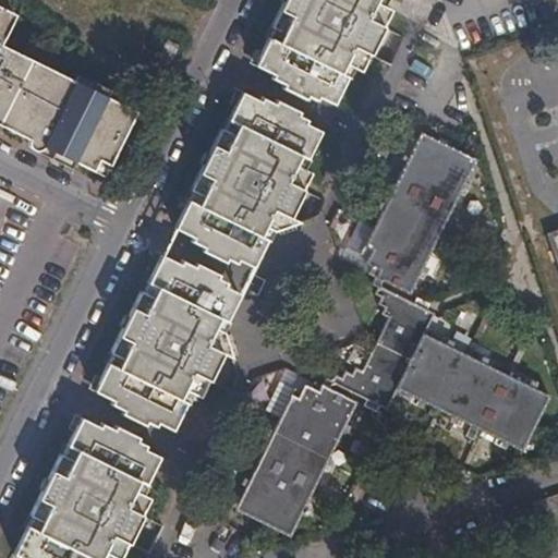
[(284,0),(270,28),(274,29),(255,67),(275,76),(274,80),(286,85),(283,89),(306,100),(308,97),(317,100),(318,98),(335,105),(353,69),(363,73),(393,11),(384,7),(386,0),(284,0)]
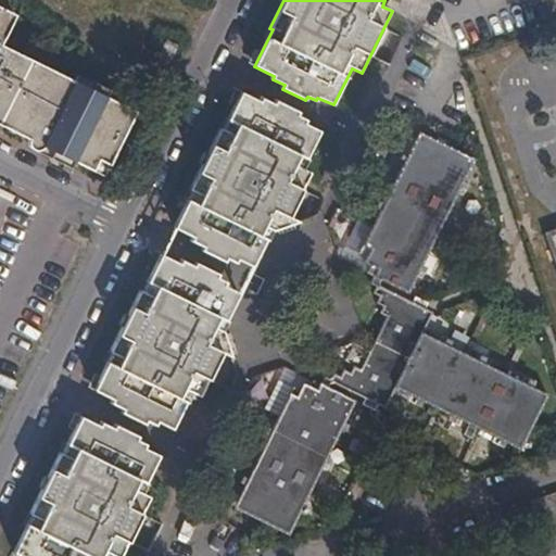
[(55,161),(72,168),(75,162),(104,176),(137,112),(88,88),(91,79),(79,74),(75,81),(0,46),(14,16),(0,9),(0,125),(59,154),(55,161)]
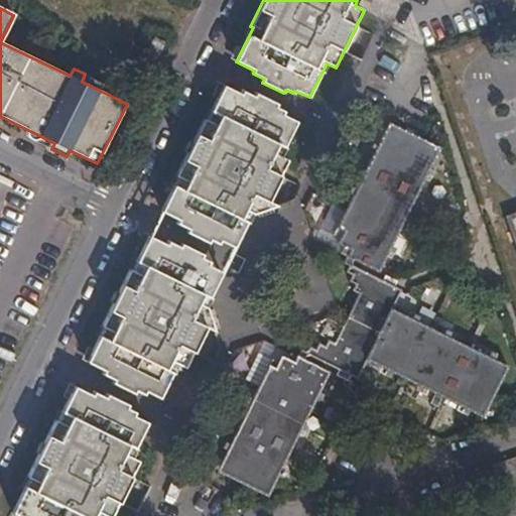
[(156,60),(166,42),(156,36),(146,55),(156,60)]
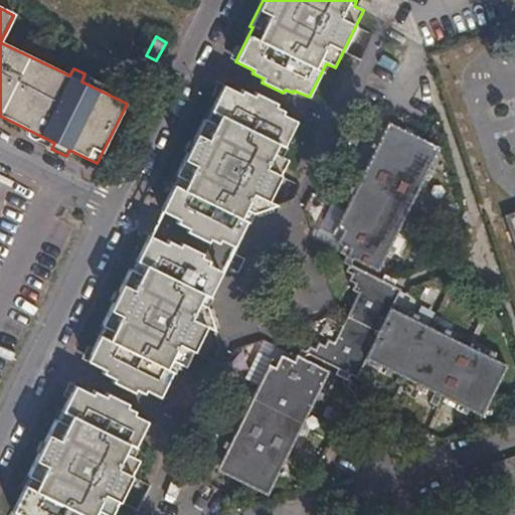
[(243,92),(242,95),(224,86),(207,120),(204,119),(176,176),(179,178),(162,211),(179,219),(177,223),(200,235),(202,231),(210,235),(246,223),(251,213),(253,214),(279,206),(269,201),(289,160),(280,156),(297,121),(283,115),(284,111),(275,107),(277,105),(256,94),(254,97),(243,92)]
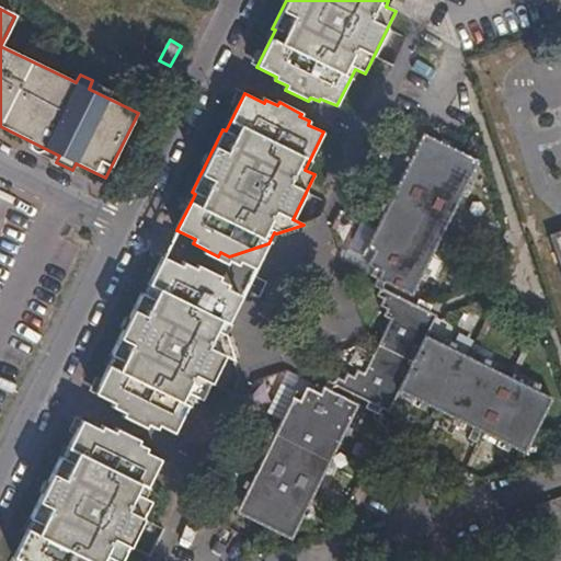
[(412,297),(479,162),(424,135),(365,254),(371,259),(368,265),(375,268),(371,276),(412,297)]
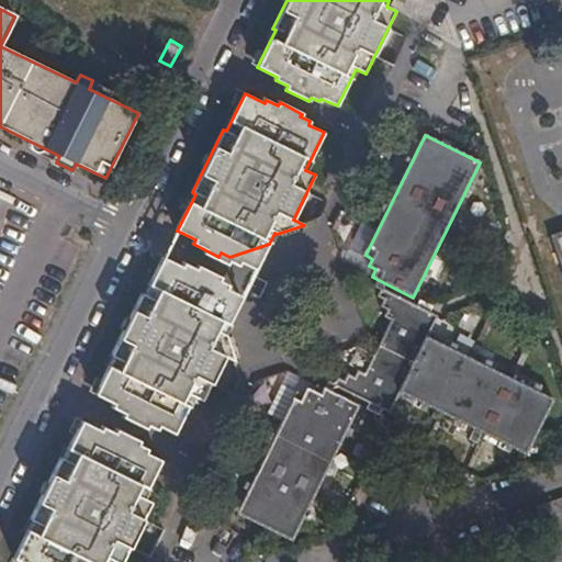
[(561,231),(549,235),(561,273),(561,231)]
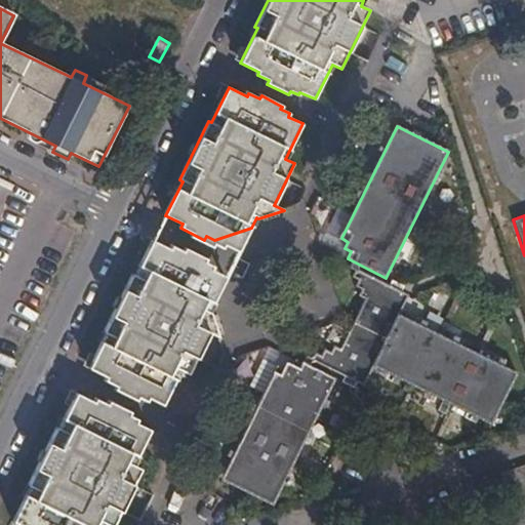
[(172,246),(170,250),(153,241),(136,275),(133,275),(106,332),(107,334),(90,369),(109,377),(107,382),(117,388),(115,391),(136,401),(138,397),(147,402),(150,399),(163,405),(180,370),(190,374),(211,334),(219,337),(210,312),(214,303),(202,266),(194,261),(196,257),(172,246)]
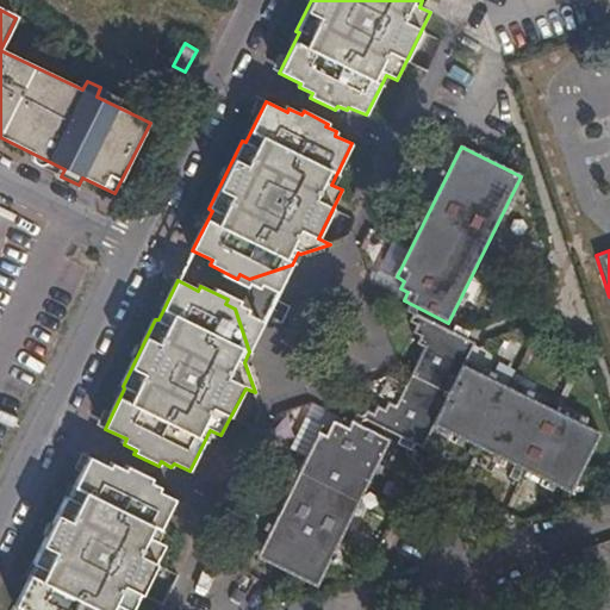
[(363,421),(422,448),(433,427),(572,493),(601,435),(464,366),(474,344),(416,316),(411,322),(419,325),(416,334),(422,336),(418,344),(427,348),(397,408),(390,405),(386,412),(378,408),(374,415),(367,412),(363,421)]
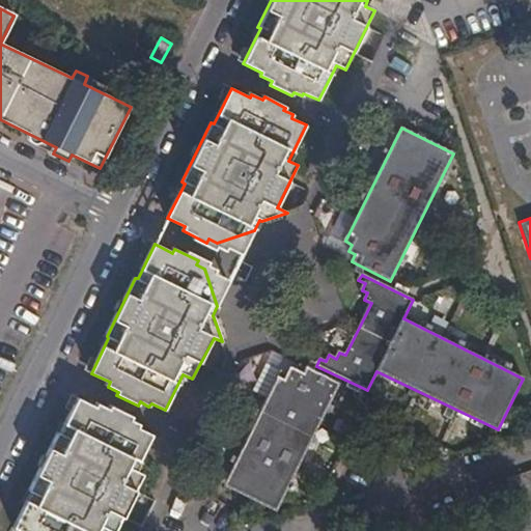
[(276,510),(339,384),(301,365),(297,371),(290,368),(287,374),(280,371),(224,484),(276,510)]
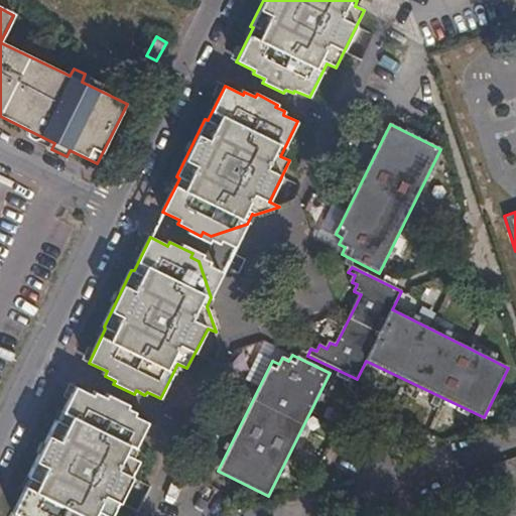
[(102,515),(103,515),(114,515),(140,463),(131,457),(148,423),(135,416),(135,413),(127,408),(128,405),(108,395),(106,398),(95,393),(94,396),(77,387),(58,422),(56,420),(28,479),(31,480),(14,513),(18,515),(102,515)]
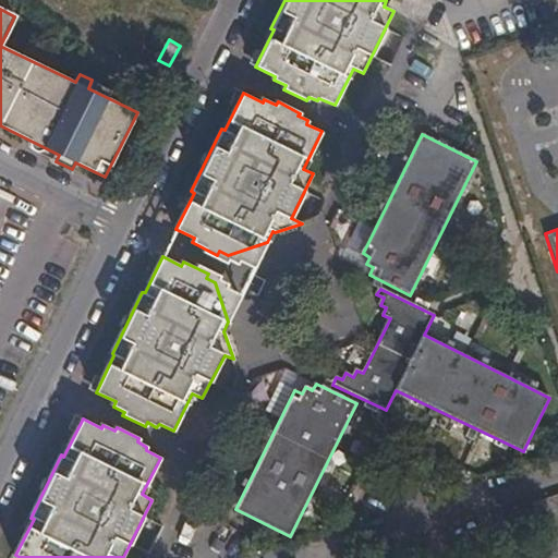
[(540,528),(548,557),(557,557),(557,492),(531,501),(540,528)]
